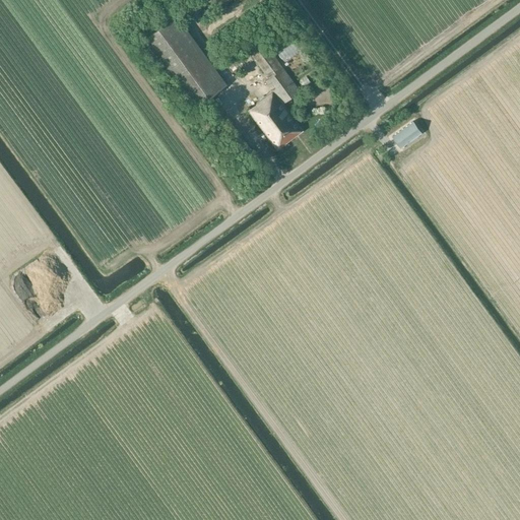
[(177,14),(140,41),(191,110),(226,83),(177,14)]
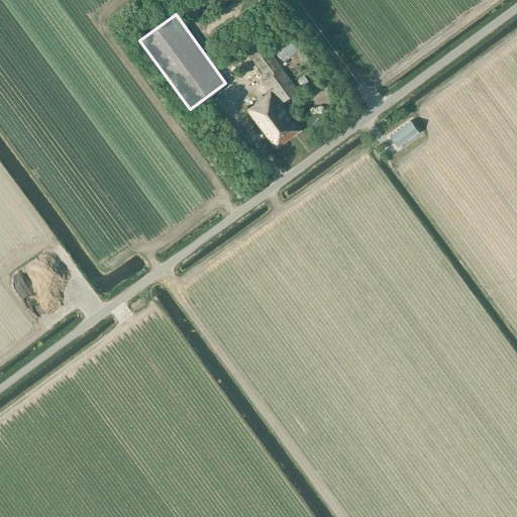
[(270,82),(275,89),(271,91),(247,109),(276,147),(300,129),(281,103),(298,90),(255,31),(241,42),(263,72),(264,71),(268,77),(264,80),(267,84),(270,82)]
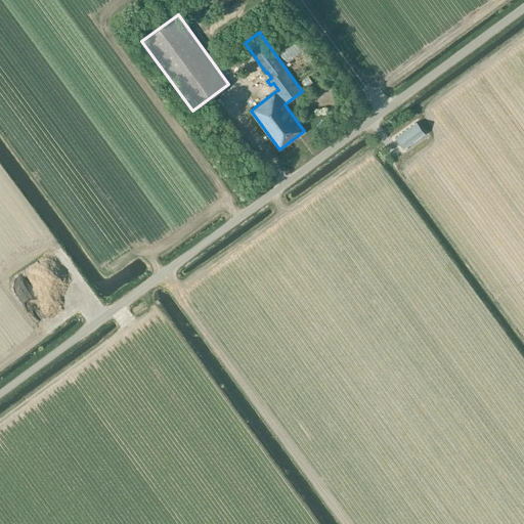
[(290,59),(311,43),(306,36),(285,52),(290,59)]
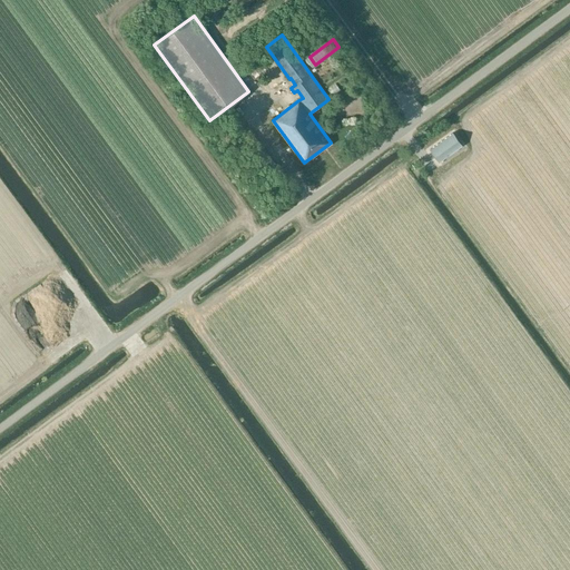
[(341,81),(334,86),(337,91),(344,86),(341,81)]
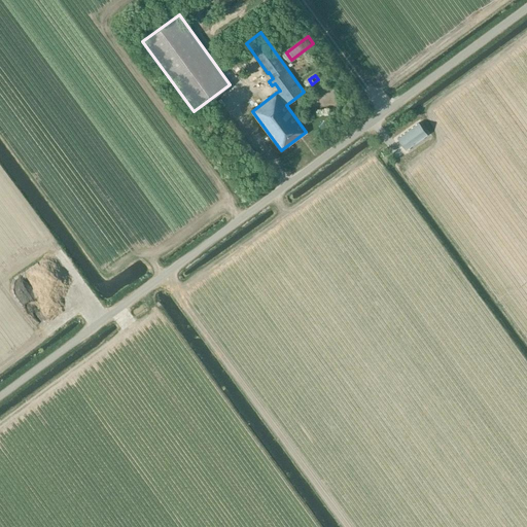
[(246,164),(257,155),(229,117),(216,127),(246,164)]
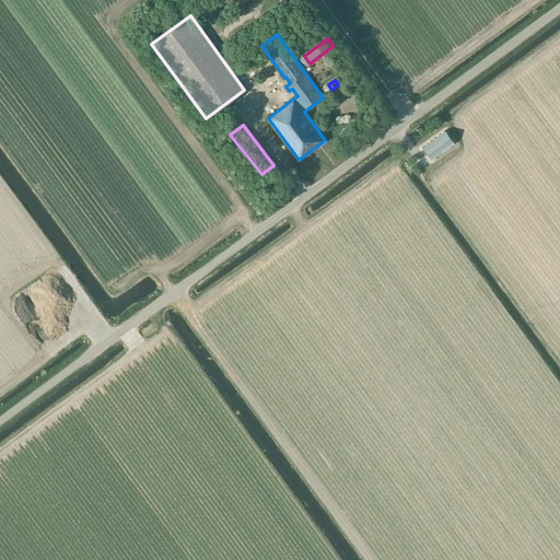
[(445,130),(422,147),(431,159),(454,143),(445,130)]
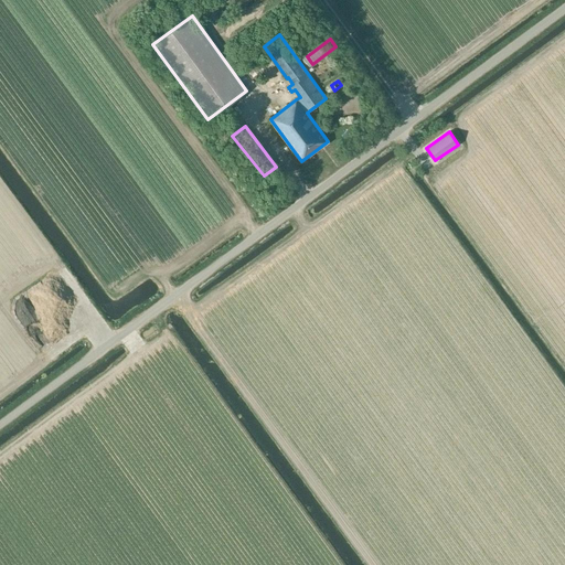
All buildings are outlined.
